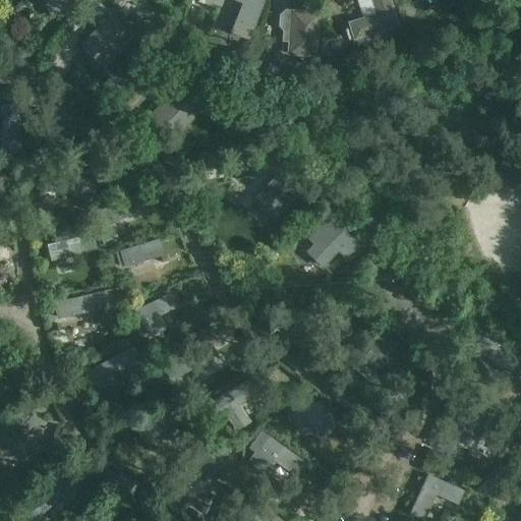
[(40,0),(49,18),(63,11),(57,0),(40,0)]
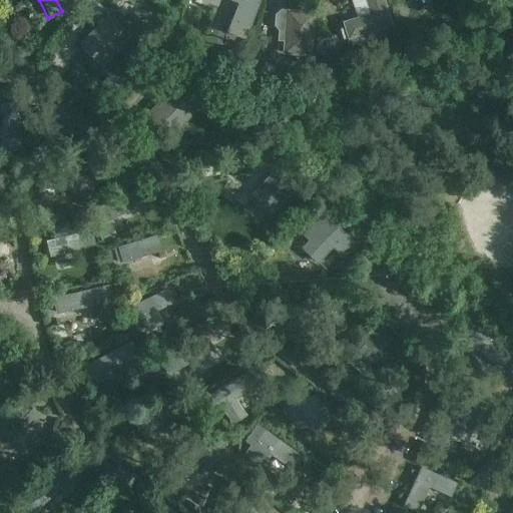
[(229,0),(243,12),(253,0),(229,0)]
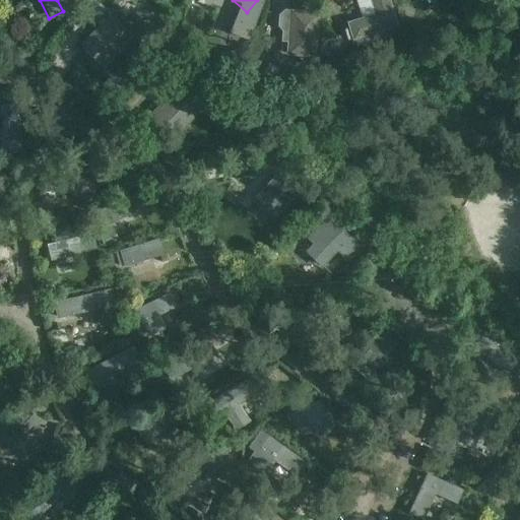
[(352,39),(353,39),(356,48),(393,37),(390,27),(396,26),(388,0),(371,0),(375,14),(348,23),(352,39)]
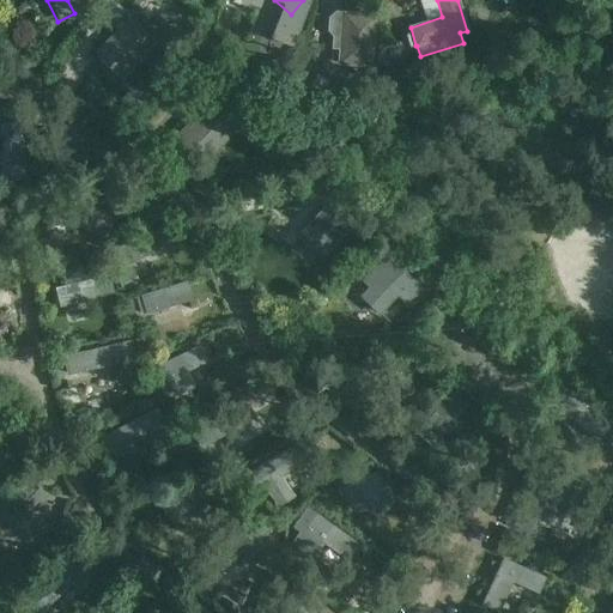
[(371,68),(375,14),(335,12),(327,17),(327,31),(332,37),(331,49),(338,49),(337,65),(371,68)]
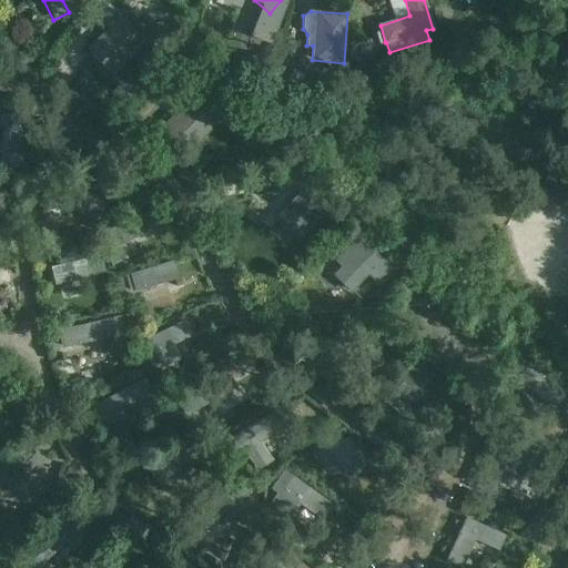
[(120,19),(89,50),(113,73),(143,41),(120,19)]
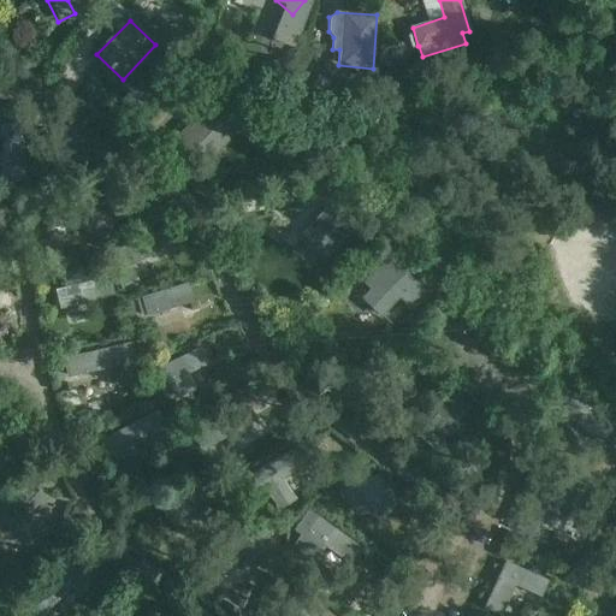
[(341,70),(327,61),(318,75),(332,84),(341,70)]
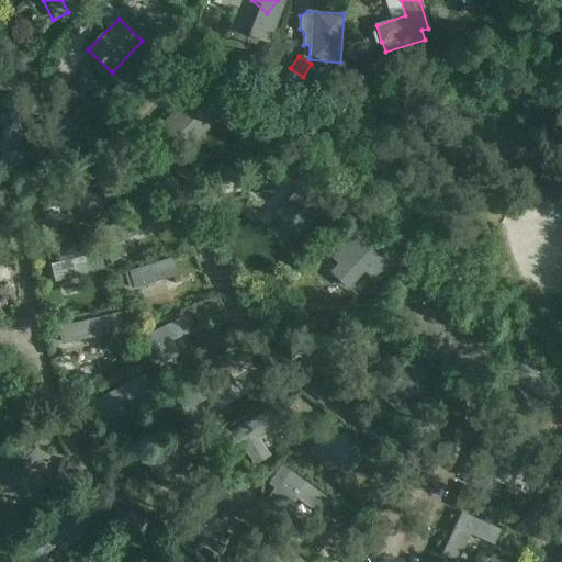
[(194,92),(165,124),(189,147),(218,115),(194,92)]
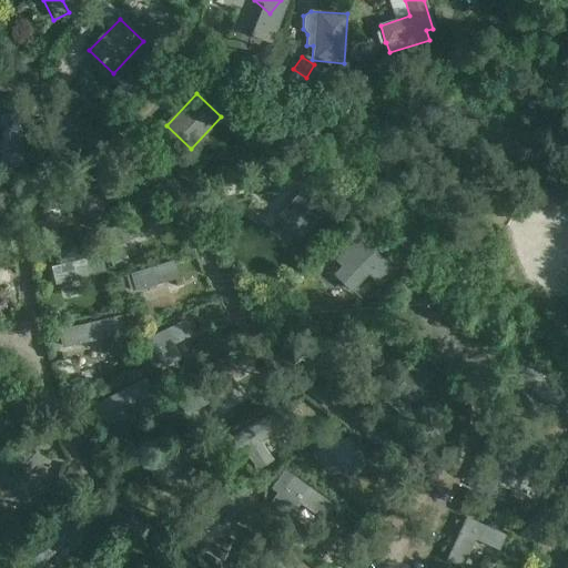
[(0,120),(3,144),(0,144),(0,158),(0,160),(6,160),(7,166),(24,164),(18,115),(0,118),(0,120)]
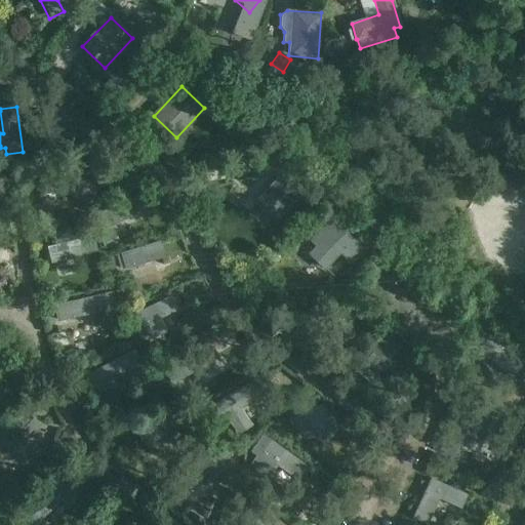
[(243,146),(235,154),(254,171),(261,163),(243,146)]
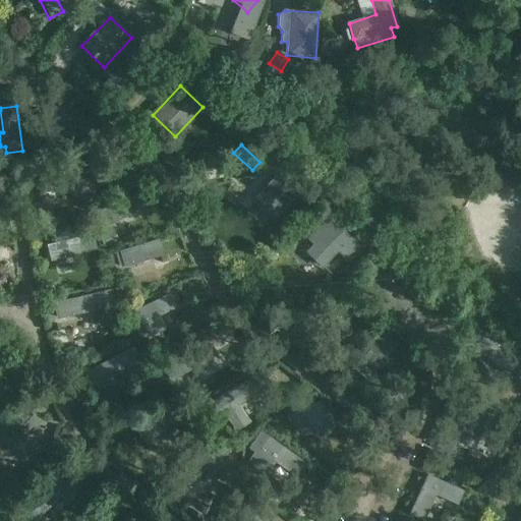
[(275,172),(250,201),(274,221),(297,193),(275,172)]
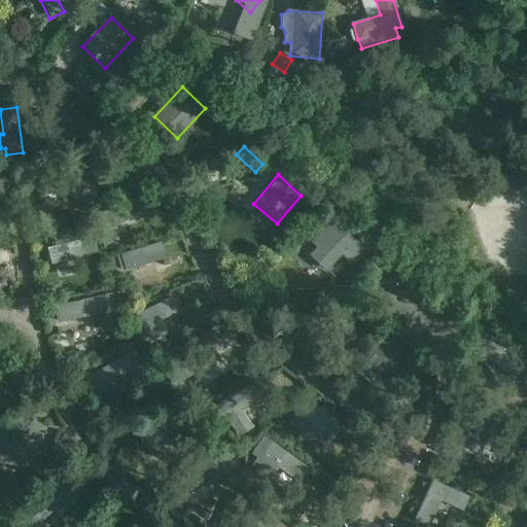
[(139,195),(97,216),(105,231),(146,209),(139,195)]
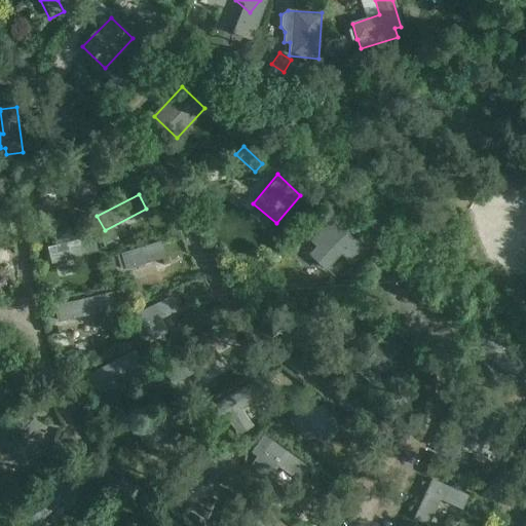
[(325,237),(309,255),(326,270),(341,254),(347,259),(355,251),(326,224),(318,232),(325,237)]
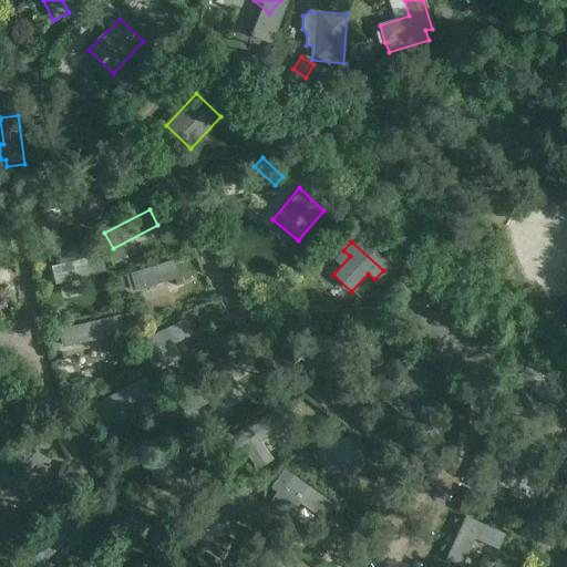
[(183,321),(142,340),(148,354),(157,350),(164,366),(178,359),(172,343),(189,336),(183,321)]
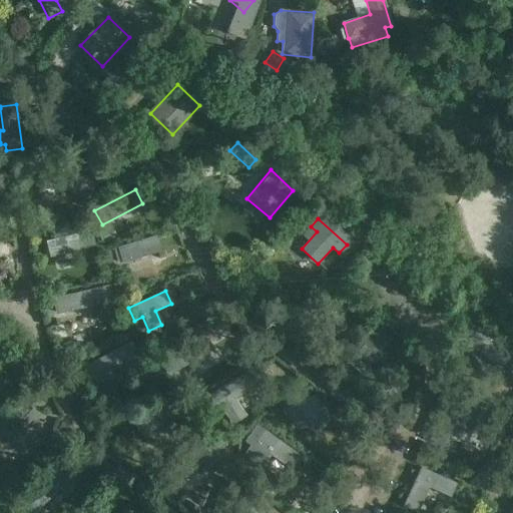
[(331,303),(300,319),(308,333),(323,324),(330,337),(345,329),(331,303)]
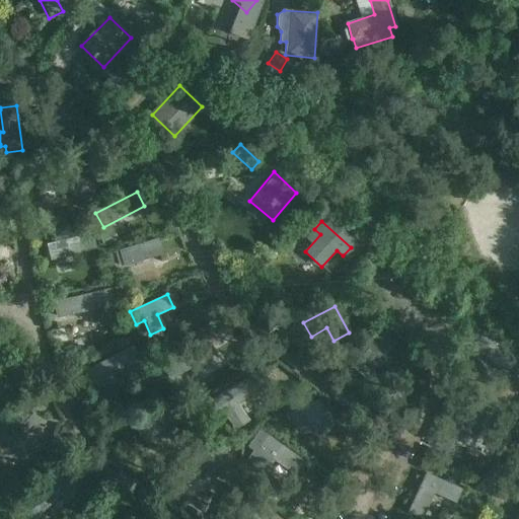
[(109,310),(101,312),(104,325),(113,323),(109,310)]
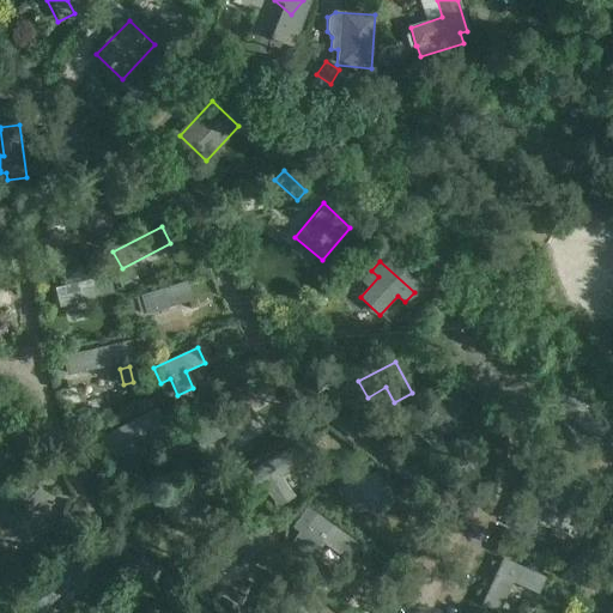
[(456,388),(419,431),(432,444),(471,400),(456,388)]
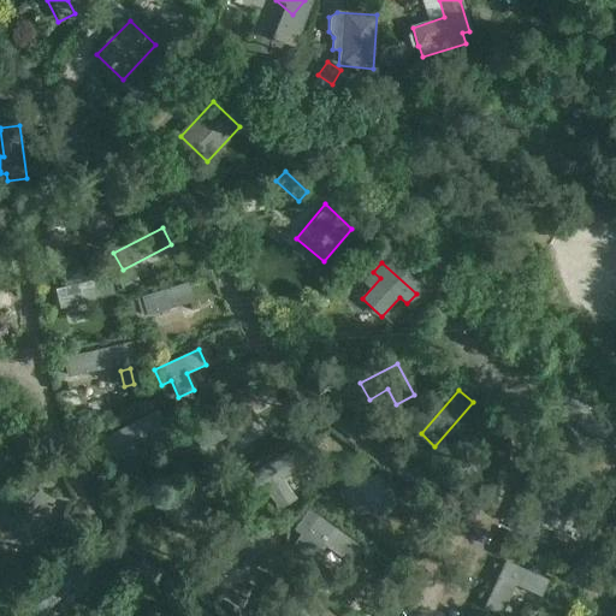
[(297,448),(248,480),(258,495),(268,487),(282,507),(296,497),(284,479),(307,463),(297,448)]
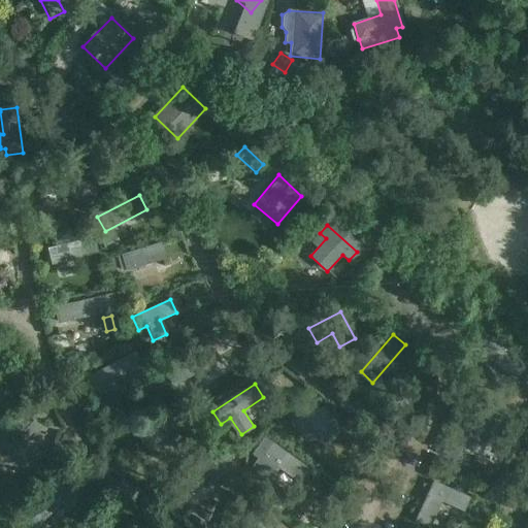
[(306,408),(296,423),(303,438),(321,439),(330,426),(323,410),(306,408)]
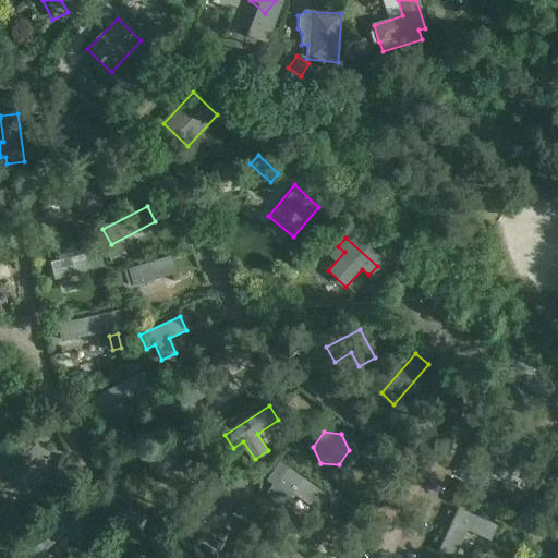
[(269,475),(267,478),(275,485),(267,495),(280,505),(290,492),(307,505),(318,490),(279,462),(269,475)]
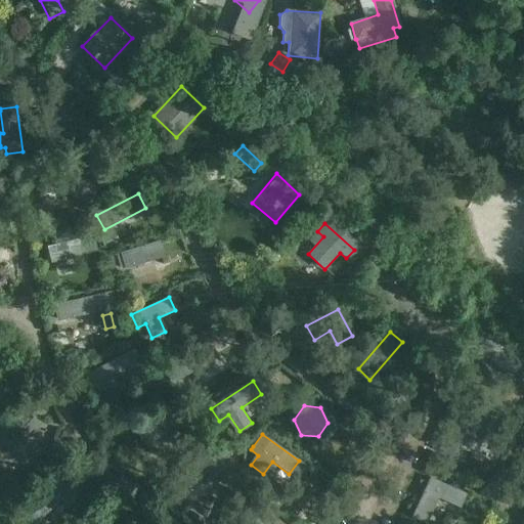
[(4,435),(0,439),(0,482),(1,483),(26,453),(4,435)]
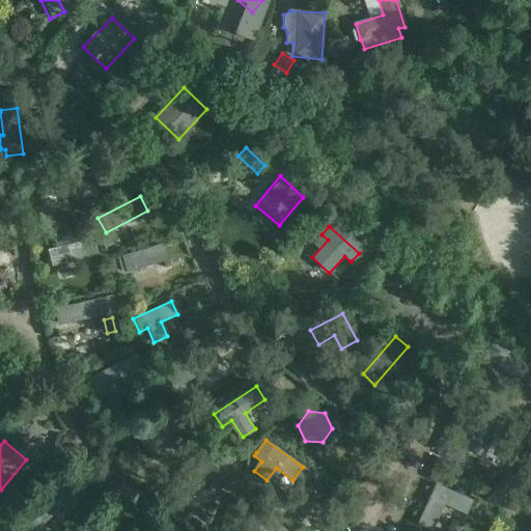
[(225,444),(183,481),(194,494),(235,456),(225,444)]
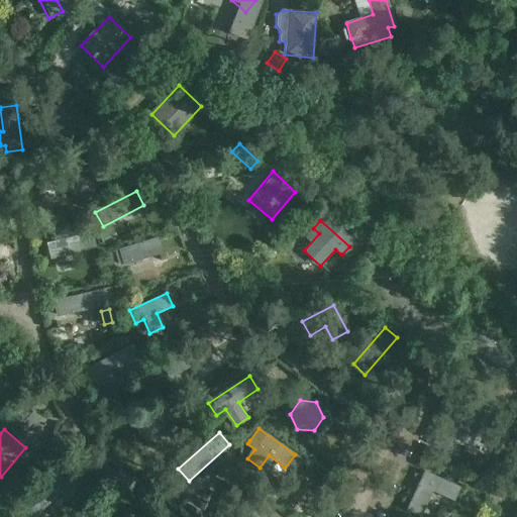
[(236,471),(228,462),(215,475),(224,483),(236,471)]
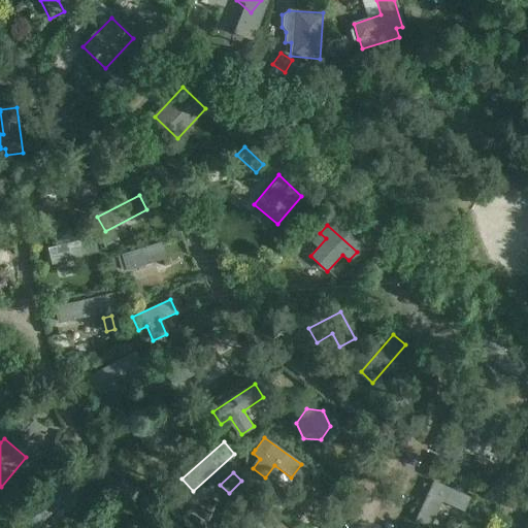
[(57,475),(24,510),(35,522),(57,498),(67,507),(76,497),(66,488),(68,487),(57,475)]
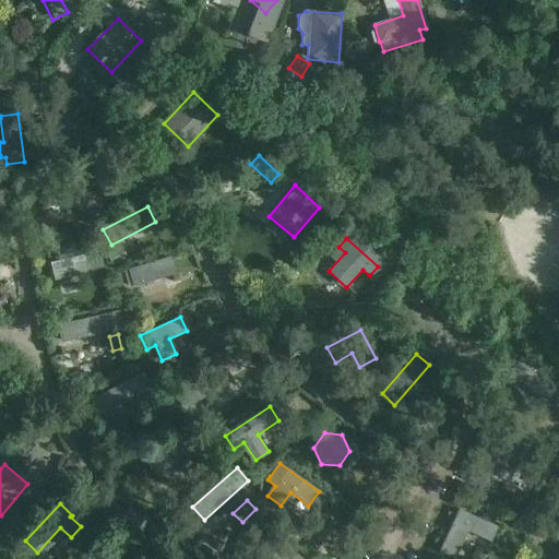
[(459,509),(440,550),(454,557),(467,530),(489,539),(496,524),(459,509)]
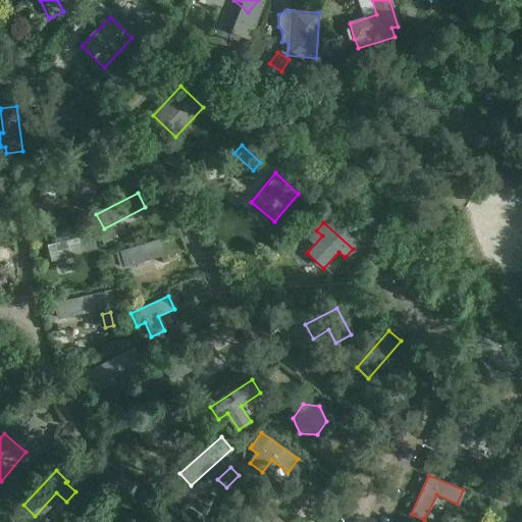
[(332,496),(337,482),(328,478),(323,491),(332,496)]
